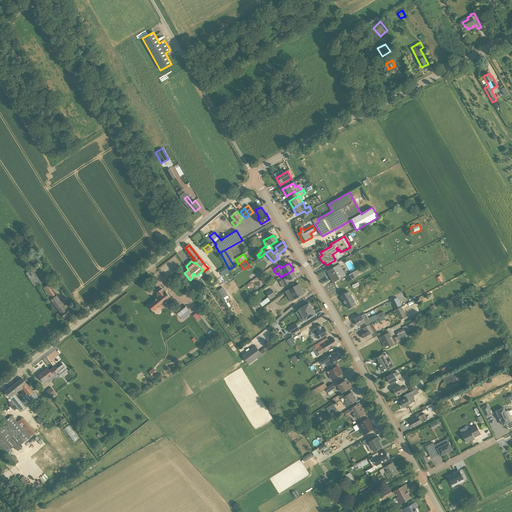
[(333,282),(346,275),(339,264),(327,271),(328,271),(332,278),(331,278),(333,282)]
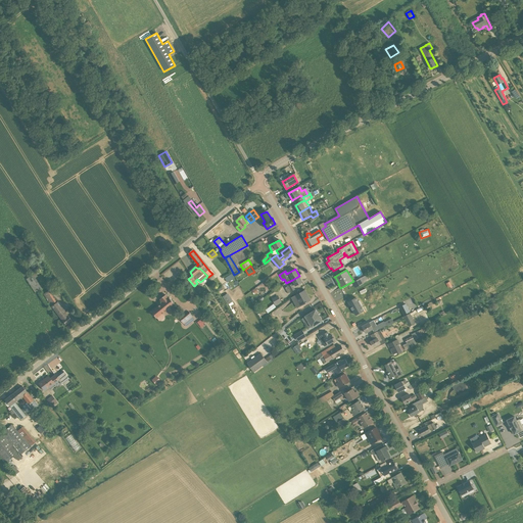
[(33,275),(29,278),(27,279),(35,293),(42,288),(33,275)]
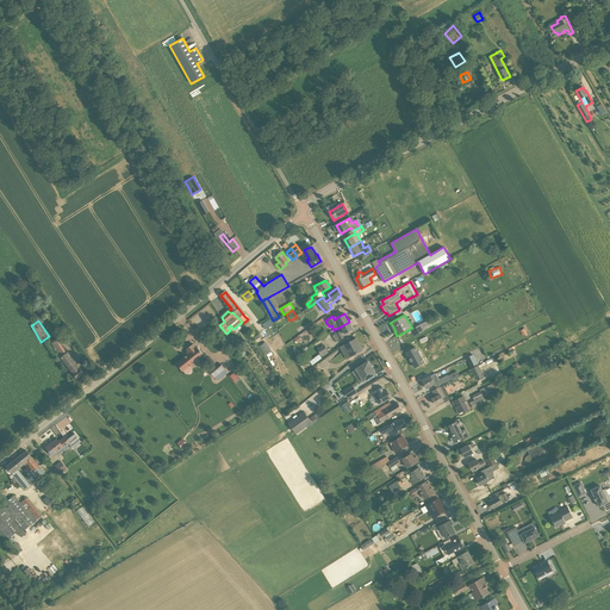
[(353,329),(349,322),(341,327),(343,330),(332,336),(336,342),(344,338),(342,335),(344,334),(353,329)]
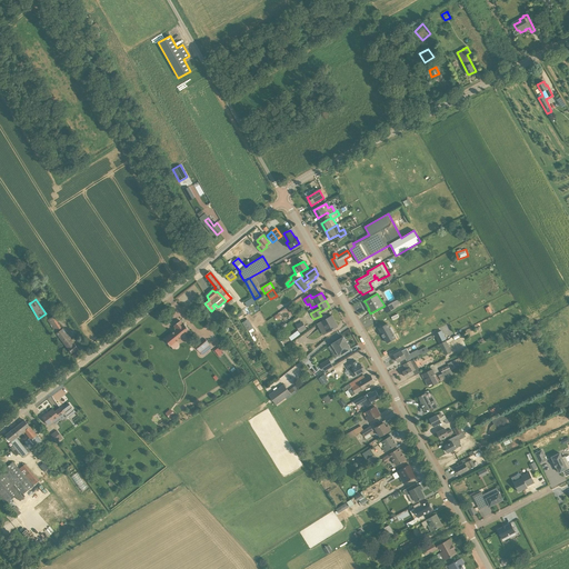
[(392,302),(383,308),(387,313),(397,308),(395,306),(400,302),(398,300),(393,302),(392,302)]
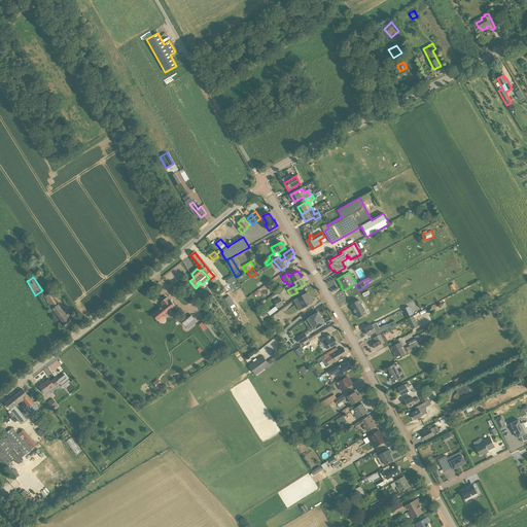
[(66,327),(72,322),(66,315),(65,316),(60,310),(61,309),(58,304),(57,305),(48,292),(43,296),(51,309),(63,322),(62,322),(66,327)]
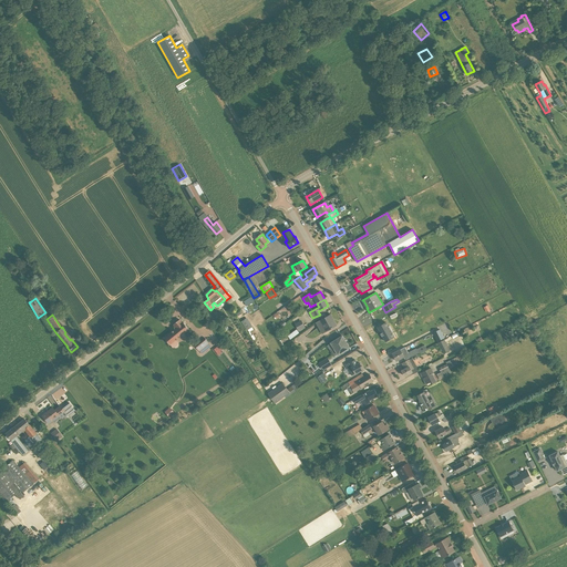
[(337,326),(330,315),(316,322),(322,333),(337,326)]
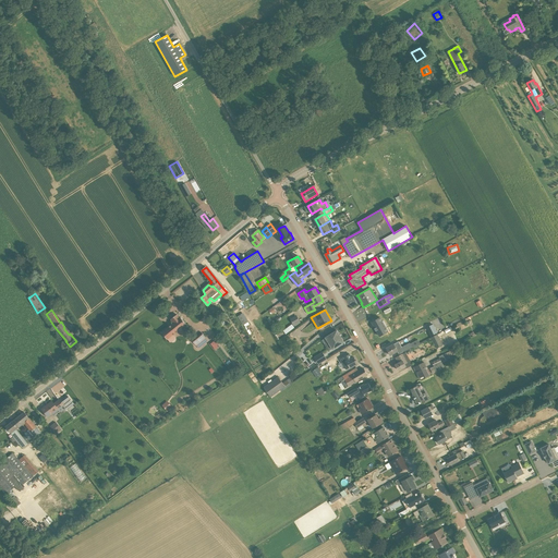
[(249,322),(243,313),(238,317),(243,325),(249,322)]
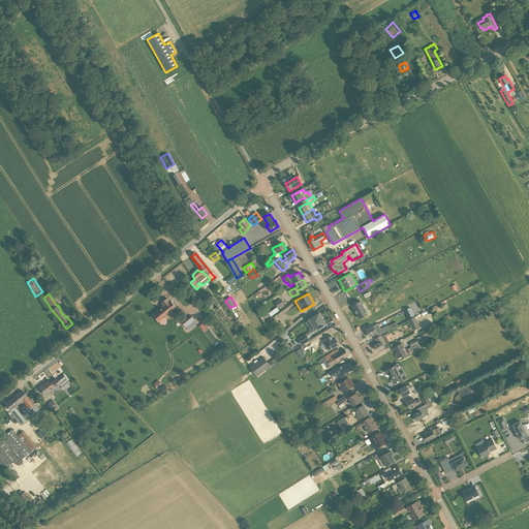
[(159,322),(177,308),(172,302),(170,302),(167,299),(162,303),(165,307),(154,316),(159,322)]
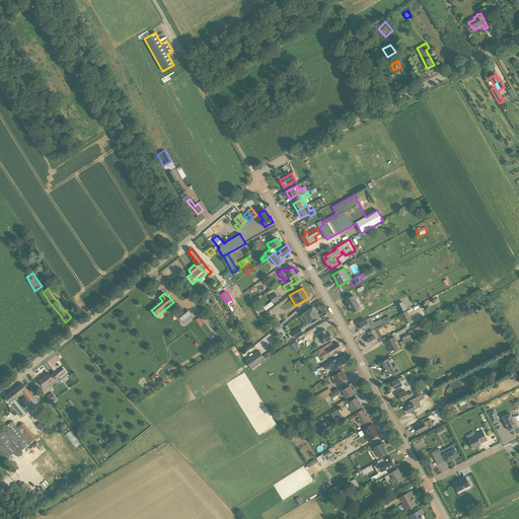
[(276,293),(270,297),(274,302),(279,299),(276,293)]
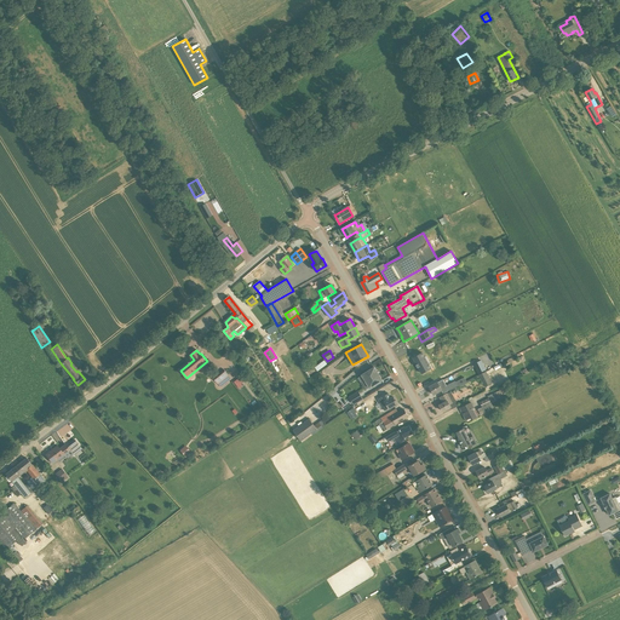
[(423,350),(413,355),(418,363),(415,363),(420,371),(422,371),(425,378),(435,372),(430,363),(431,363),(429,357),(426,359),(423,350)]
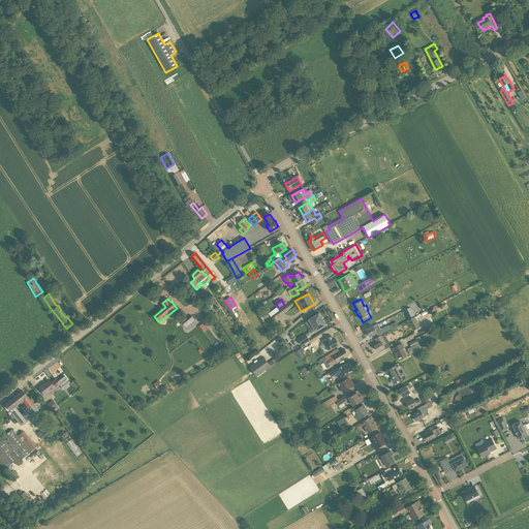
[(411,307),(404,311),(408,319),(415,315),(411,307)]
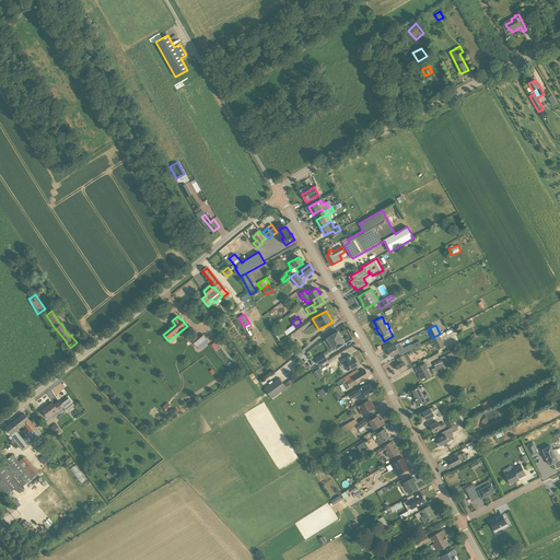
[(346,343),(338,331),(327,339),(334,350),(346,343)]
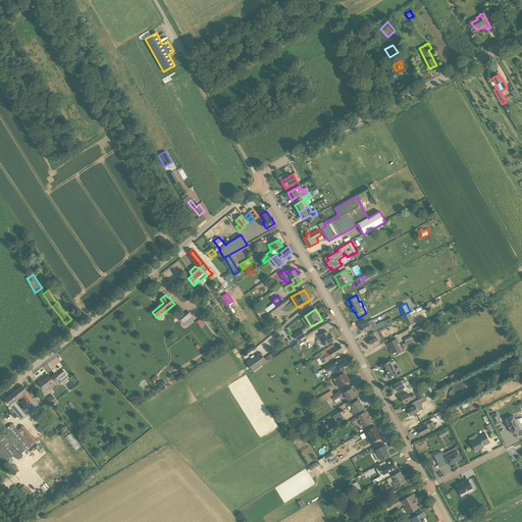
[(179,319),(184,324),(193,316),(189,311),(179,319)]
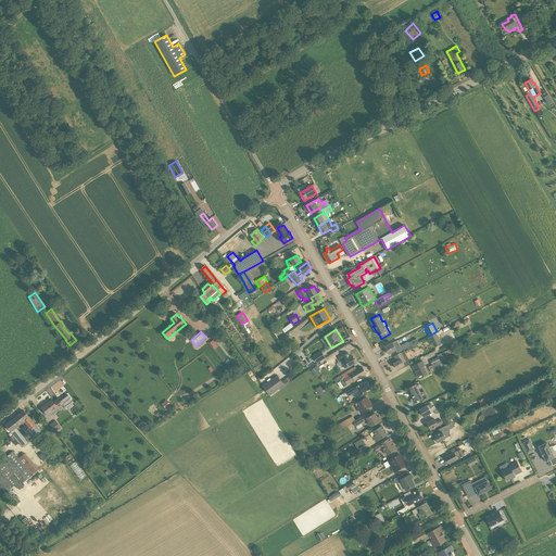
[(436,348),(441,344),(436,333),(430,336),(436,348)]
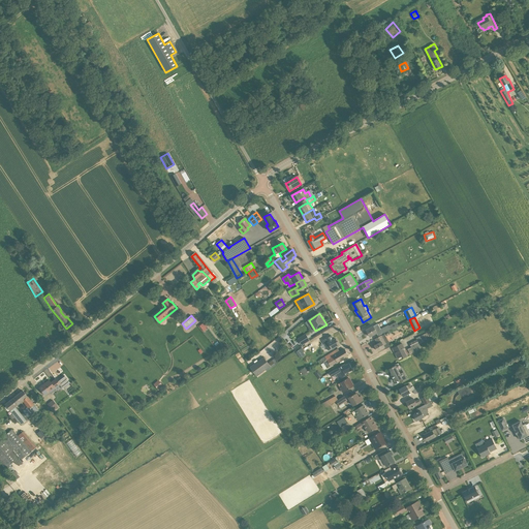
[(195,320),(186,329),(188,331),(197,323),(195,320)]
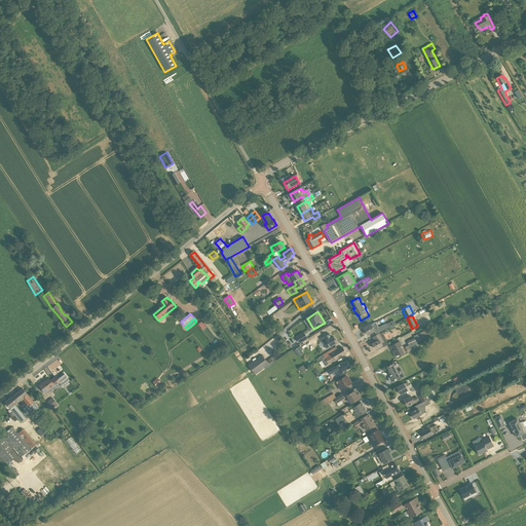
[(383,325),(379,327),(376,322),(371,325),(364,328),(368,335),(378,329),(380,332),(385,329),(383,325)]
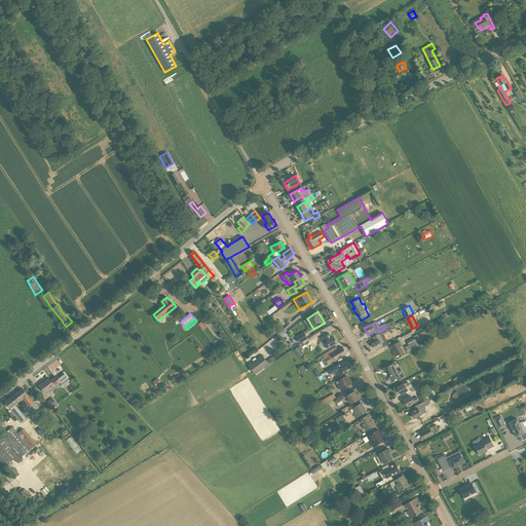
[(300,343),(307,338),(304,333),(297,337),(300,343)]
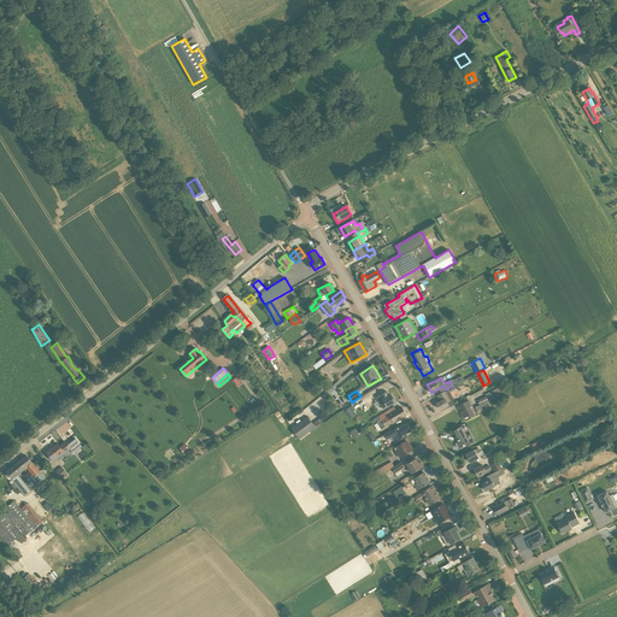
[(450,407),(453,405),(456,404),(448,391),(439,395),(441,401),(438,404),(441,410),(448,405),(450,407)]
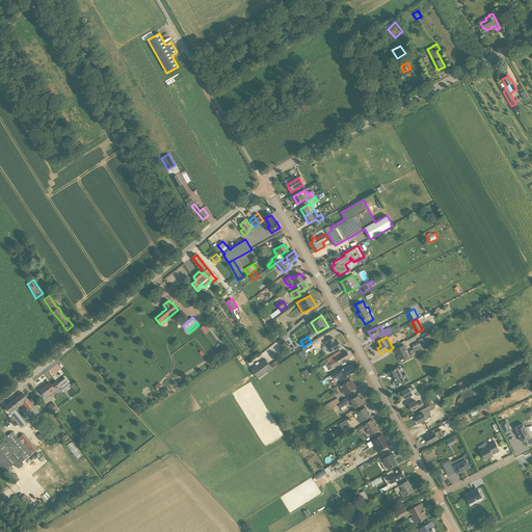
[(324,343),(326,346),(330,345),(334,351),(341,347),(340,346),(341,346),(340,343),(339,344),(338,341),(336,342),(334,338),(324,343)]
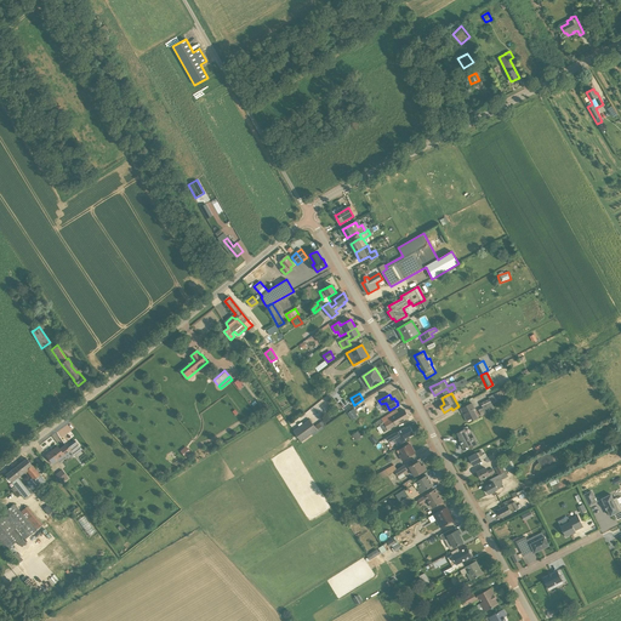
[(495,409),(490,399),(480,404),(483,408),(478,410),(482,416),(495,409)]
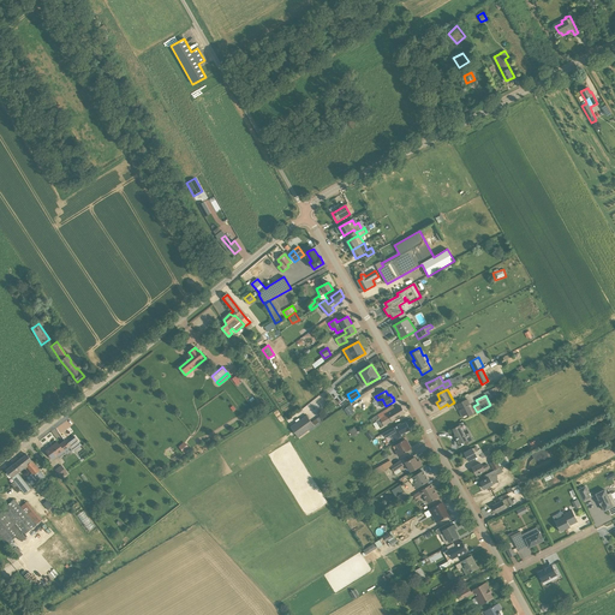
[(467,399),(457,405),(463,417),(467,415),(469,417),(473,415),(469,405),(470,405),(467,399)]
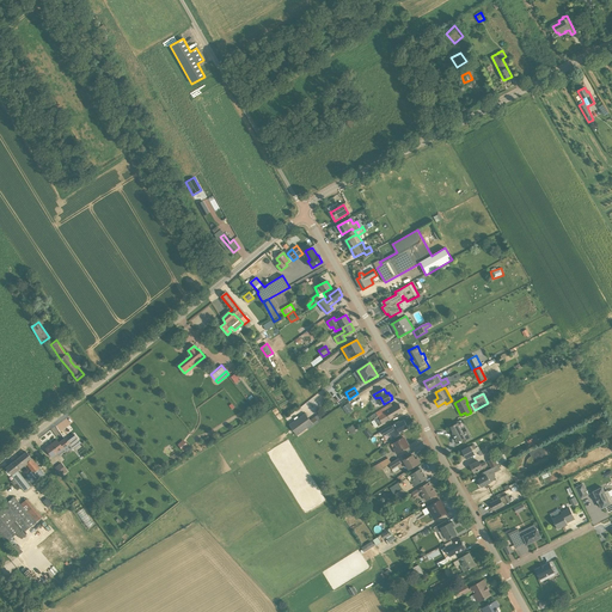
[(371,422),(372,421),(393,408),(392,404),(368,418),(371,422)]
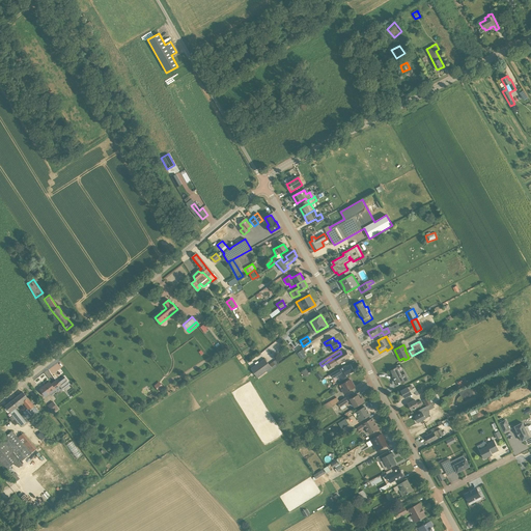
[(345,351),(343,352),(341,354),(323,365),(326,370),(332,367),(350,357),(345,351)]
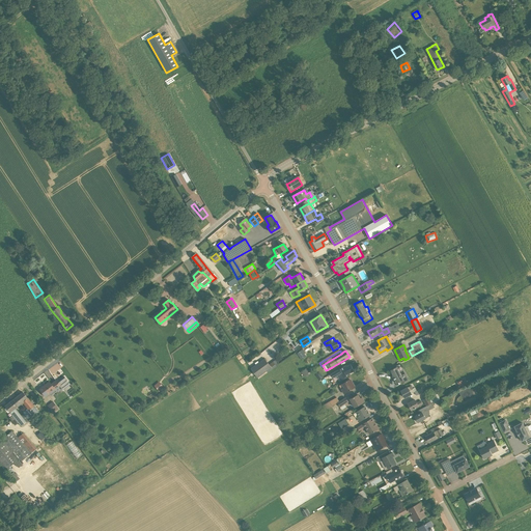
[(251,369),(257,378),(272,367),(266,359),(251,369)]
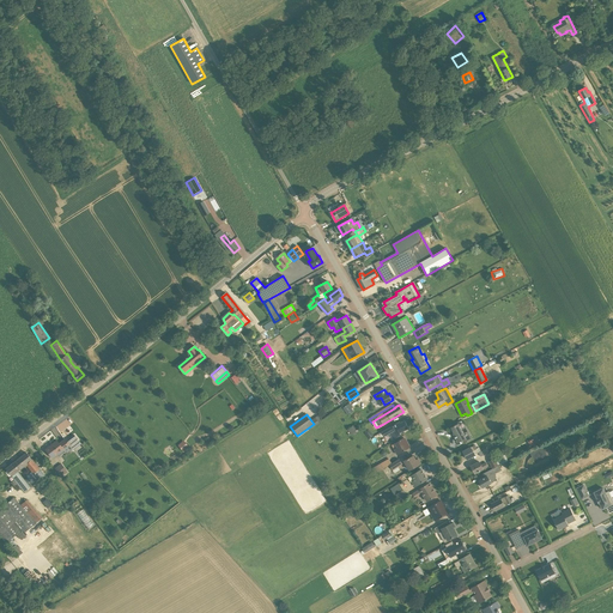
[(70,417),(60,424),(64,429),(73,422),(70,417)]
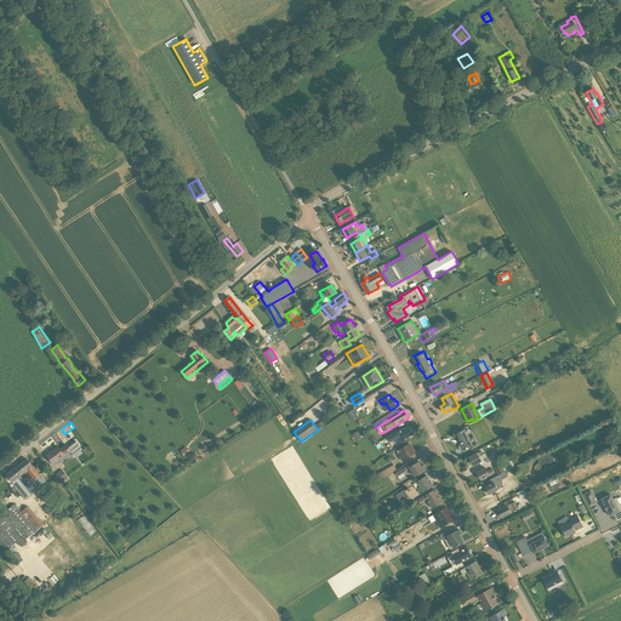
[(400,431),(398,432),(387,438),(389,442),(403,434),(405,439),(414,434),(410,427),(405,429),(405,428),(400,431)]
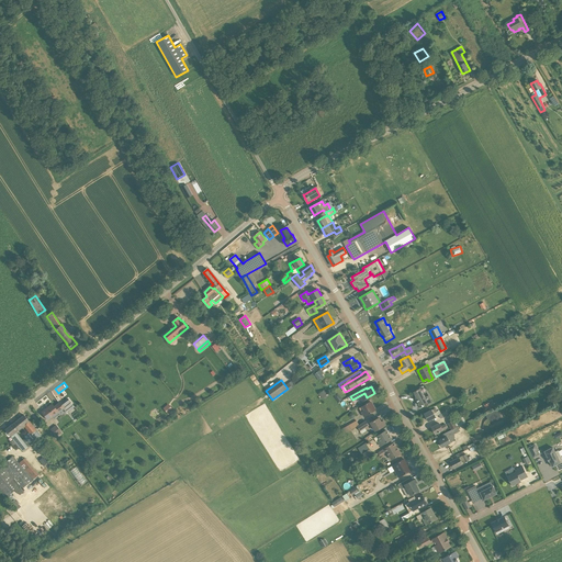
[(428,395),(425,397),(420,389),(414,392),(415,393),(414,394),(419,405),(424,404),(425,406),(433,403),(428,395)]
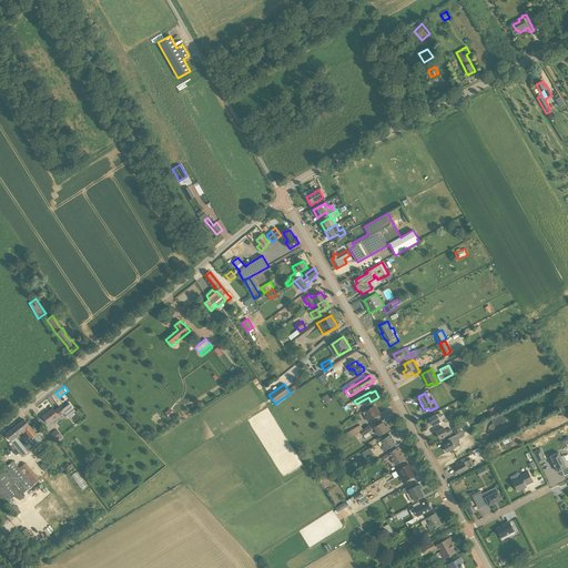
[(327,394),(323,399),(326,403),(327,403),(328,404),(331,401),(330,399),(332,397),(327,394)]
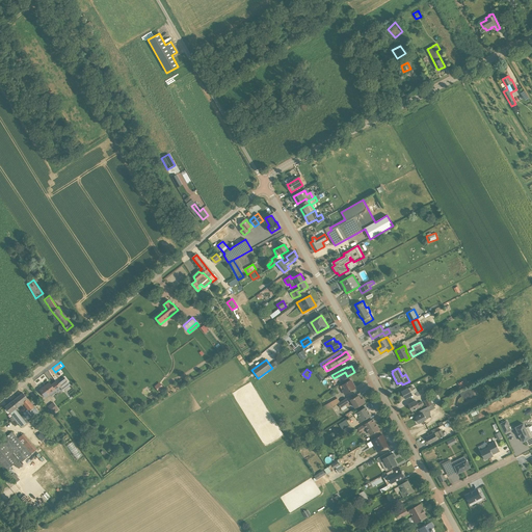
[(53,383),(57,389),(59,387),(62,391),(71,384),(64,377),(58,382),(59,383),(58,384),(56,381),(53,383)]
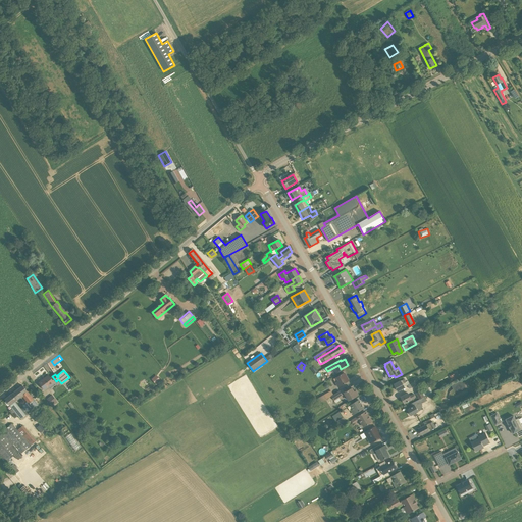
[(333,379),(338,387),(346,382),(349,380),(347,376),(345,373),(333,379)]
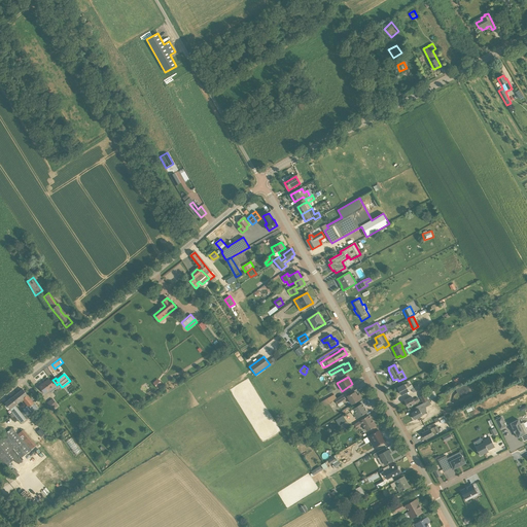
[(54,386),(55,386),(57,385),(53,380),(50,381),(48,379),(39,386),(44,393),(54,386)]
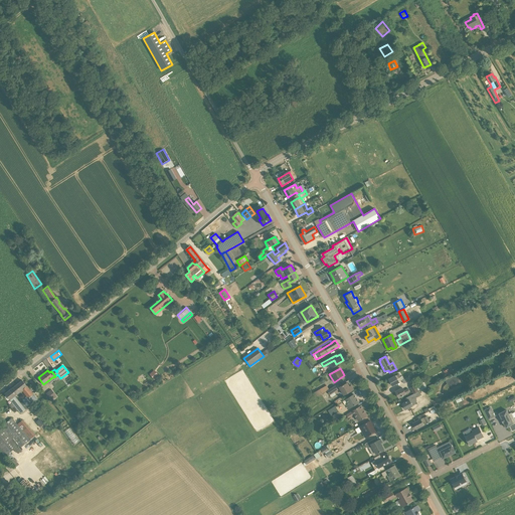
[(157,377),(156,376),(158,375),(155,371),(153,373),(152,372),(149,374),(154,380),(157,377)]
